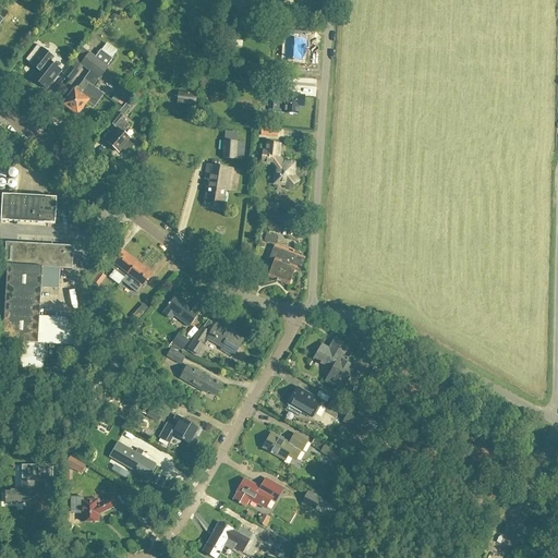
[(258,2),(232,1),(231,13),(257,15),(258,2)]
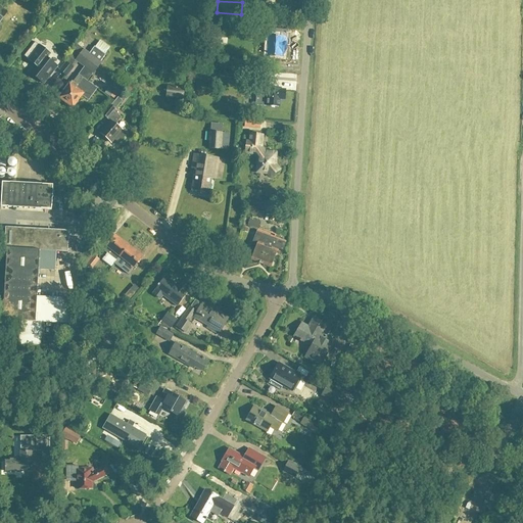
[(262,22),(247,20),(243,20),(242,28),(247,28),(260,30),(262,22)]
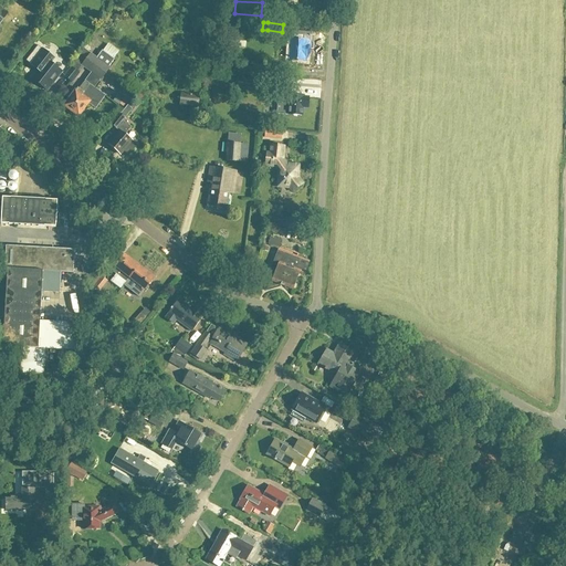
[(299,40),(299,33),(290,33),(290,40),(291,41),(289,60),(305,61),(306,48),(310,48),(311,41),(299,40)]
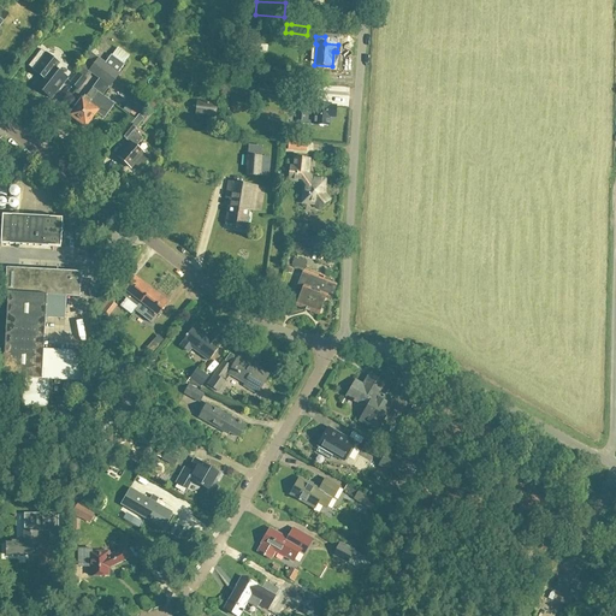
[(31,70),(41,77),(34,84),(52,99),(67,78),(57,70),(55,69),(60,64),(46,53),(41,49),(28,66),(33,69),(31,70)]
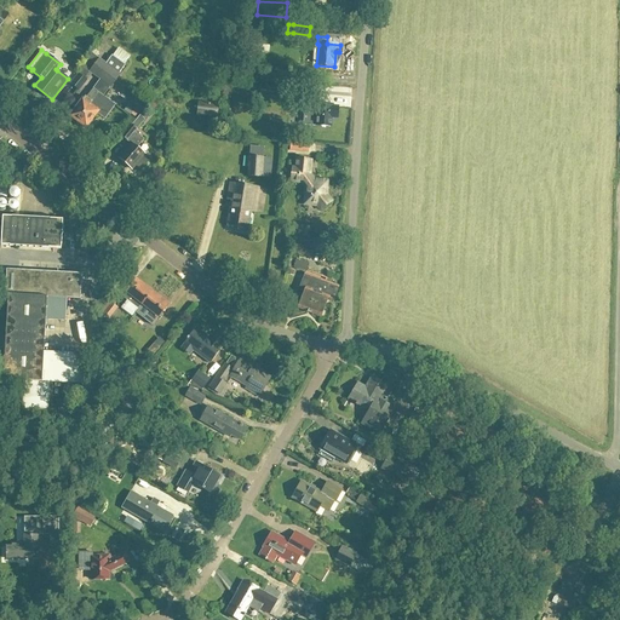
[(72,116),(78,121),(76,124),(84,128),(85,126),(86,127),(97,113),(105,119),(115,105),(104,96),(110,87),(120,75),(119,73),(105,63),(99,59),(91,52),(81,65),(92,74),(101,79),(86,97),(85,97),(72,116)]
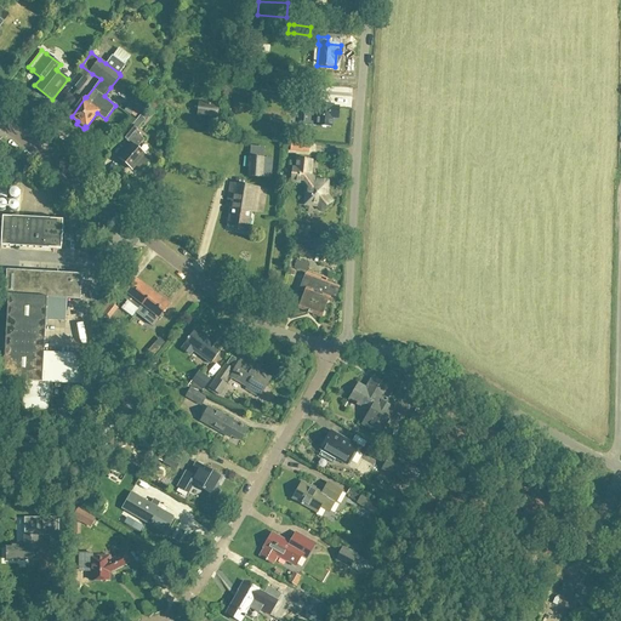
[(87,80),(79,73),(70,84),(79,91),(87,80)]
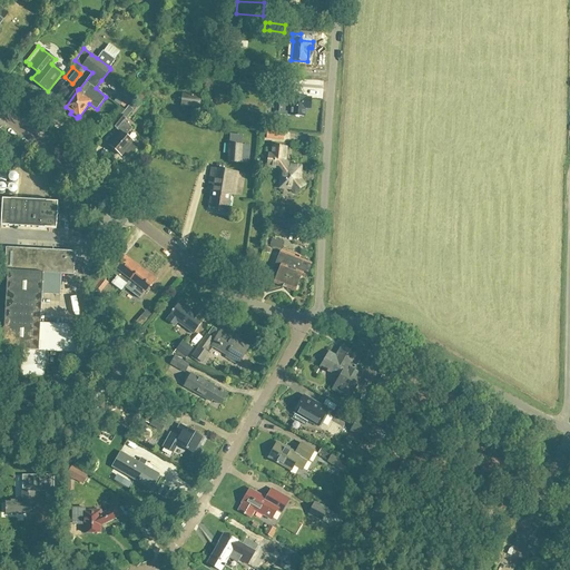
[(253,78),(253,88),(272,89),(273,79),(253,78)]
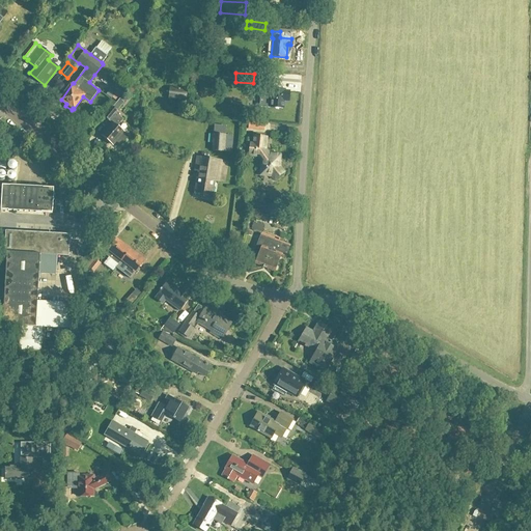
[(170,88),(169,99),(186,101),(188,89),(170,88)]
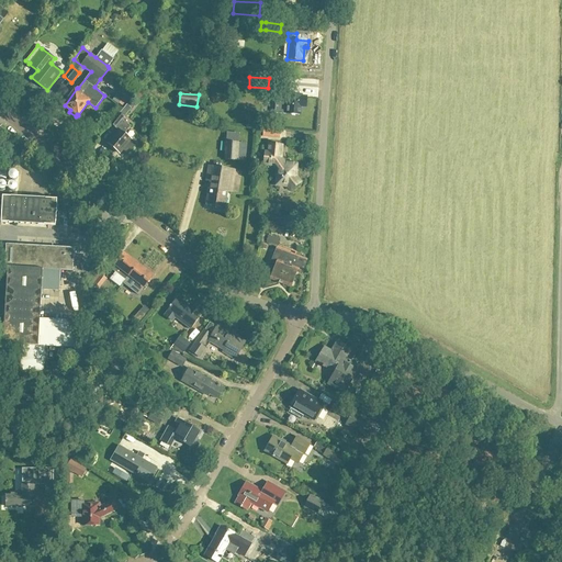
[(301,97),(301,96),(289,94),(289,99),(277,98),(276,113),(288,114),(300,115),(301,107),(306,108),(306,98),(301,97)]
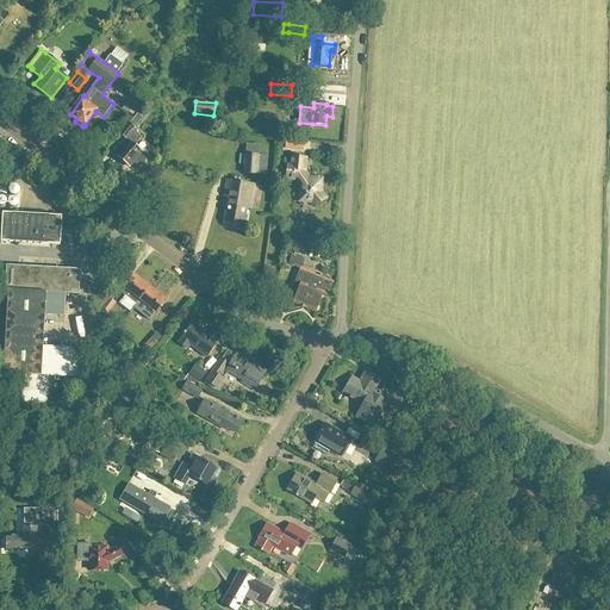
[(142,137),(132,130),(143,117),(138,113),(128,126),(120,134),(130,142),(118,156),(130,166),(134,162),(138,167),(147,157),(141,153),(142,151),(135,145),(142,137)]
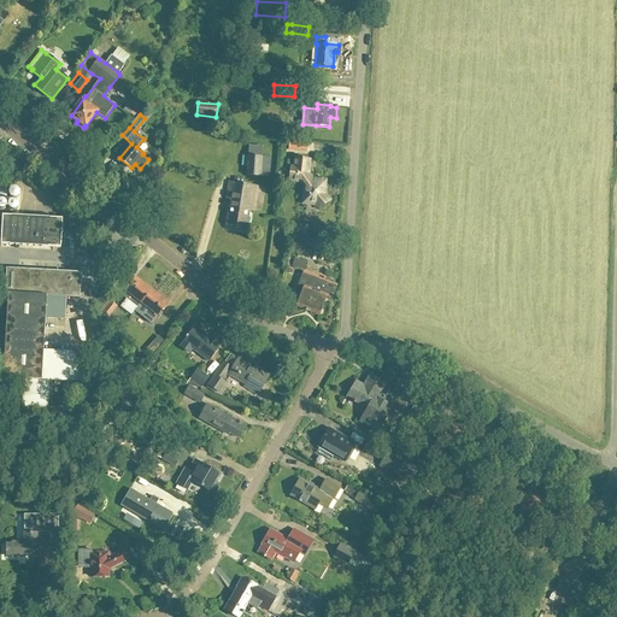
[(289,141),(289,151),(309,151),(309,141),(289,141)]
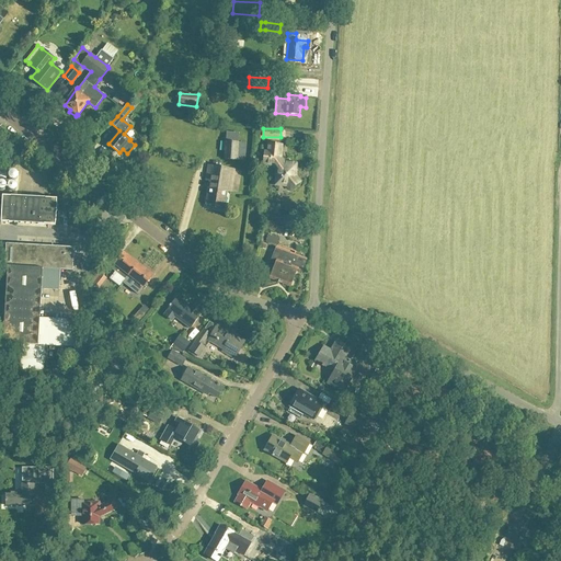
[(245,161),(248,144),(225,141),(224,160),(245,161)]
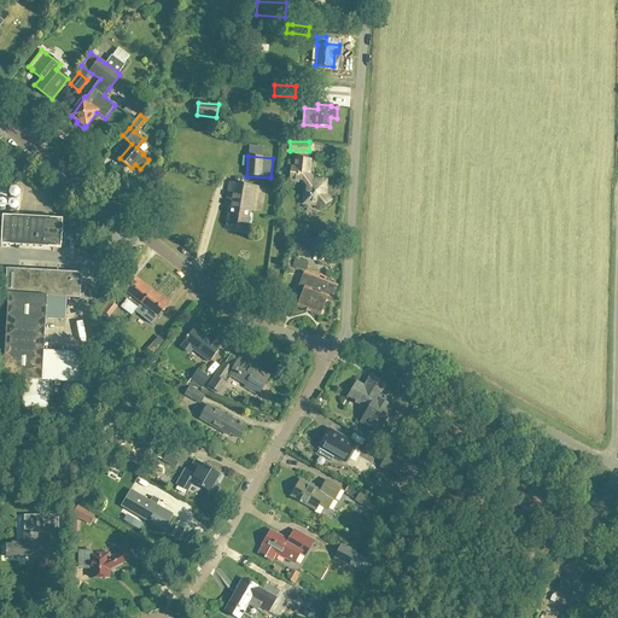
[(291,168),(291,174),(290,181),(305,184),(303,204),(316,205),(320,210),(331,202),(325,193),(326,181),(314,180),(309,173),(310,161),(297,158),(296,168),(291,168)]
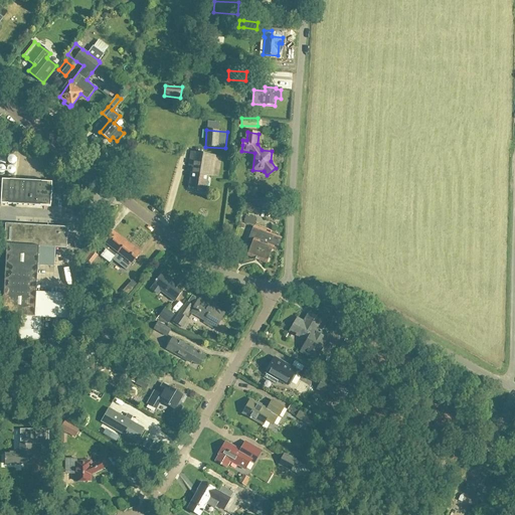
[(8,153),(14,147),(6,141),(1,147),(8,153)]
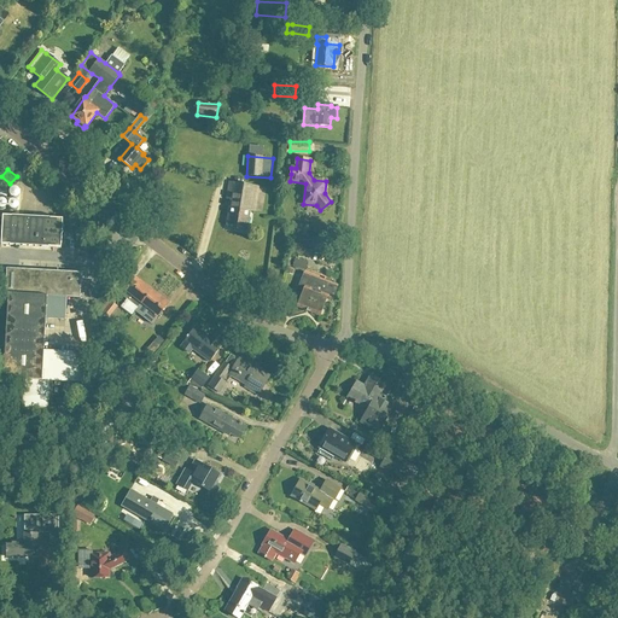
[(231,199),(227,225),(248,228),(250,211),(255,211),(258,187),(229,182),(227,199),(231,199)]
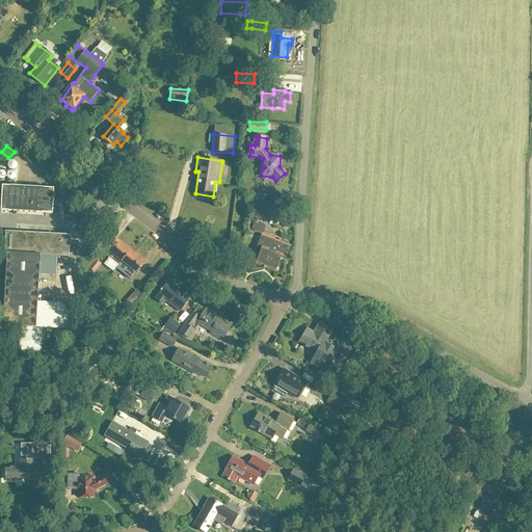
[(53,189),(2,186),(1,211),(52,213),(53,189)]
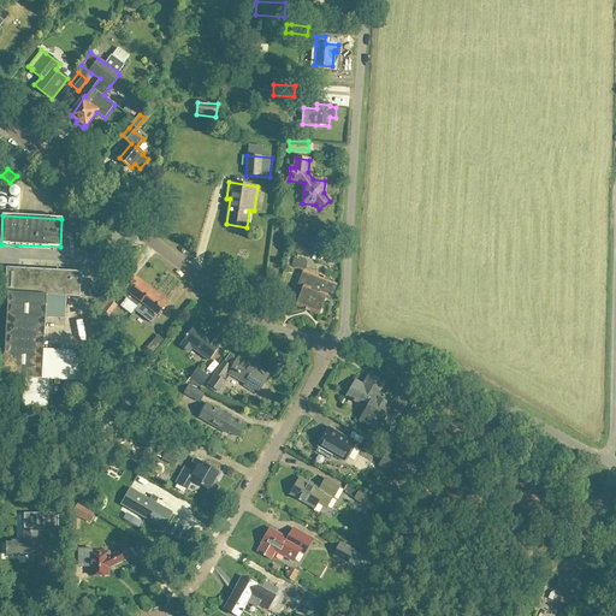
[(292,242),(291,252),(309,255),(312,247),(292,242)]
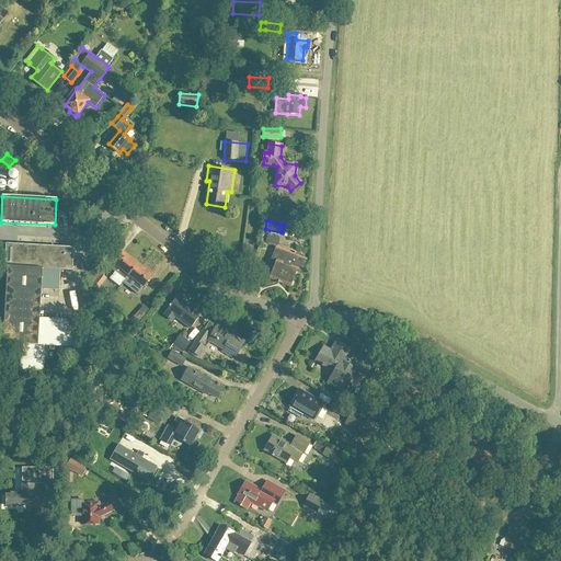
[(267,236),(265,243),(278,245),(279,239),(267,236)]
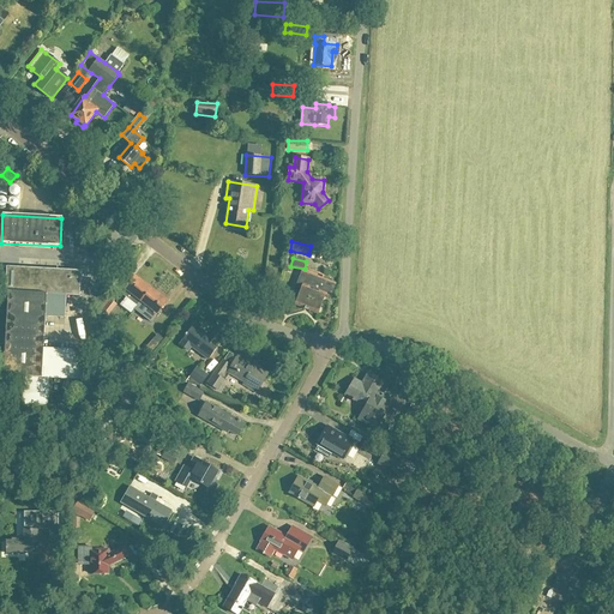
[(5,292),(7,292),(2,375),(13,377),(24,377),(23,391),(22,405),(50,407),(52,392),(52,379),(80,380),(82,350),(43,348),(44,317),(47,294),(66,295),(79,296),(80,271),(7,268),(5,292)]
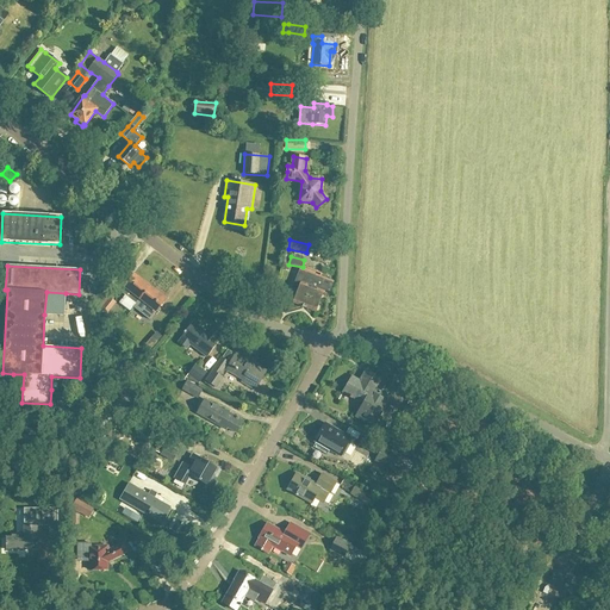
[(292,290),(298,292),(293,303),(316,311),(324,291),(329,293),(332,284),(299,271),(292,290)]
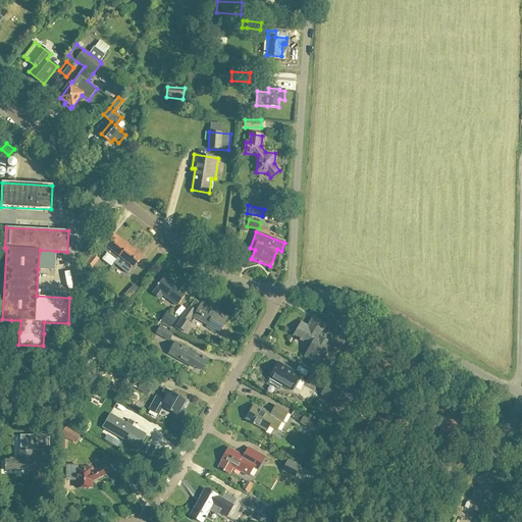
[(114,263),(128,246),(115,236),(107,246),(103,250),(116,260),(114,263)]
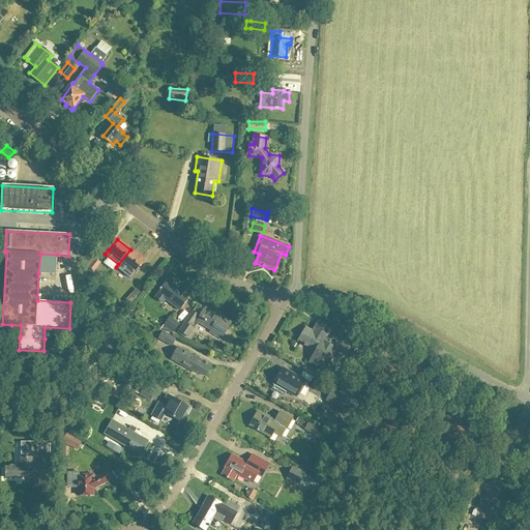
[(144,260),(130,249),(116,267),(130,277),(136,271),(144,260)]
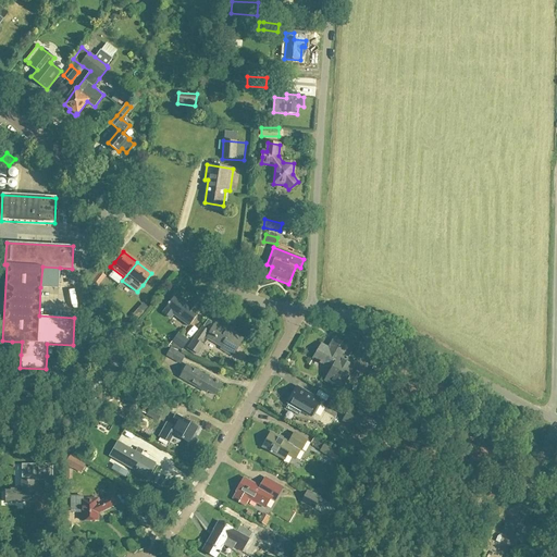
[(42,267),(40,287),(58,288),(60,268),(42,267)]
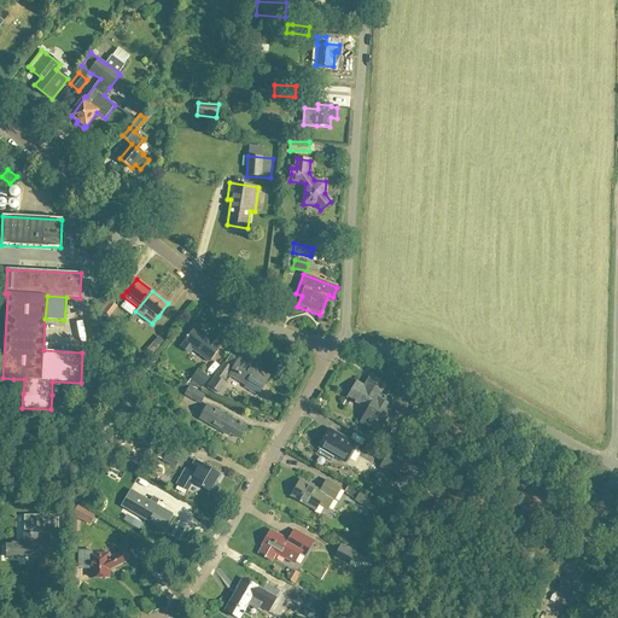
[(101,313),(109,319),(117,307),(110,301),(101,313)]
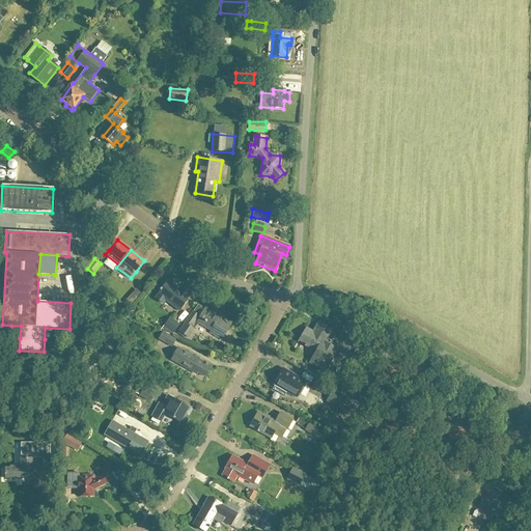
[(79,266),(59,282),(66,289),(85,273),(79,266)]
